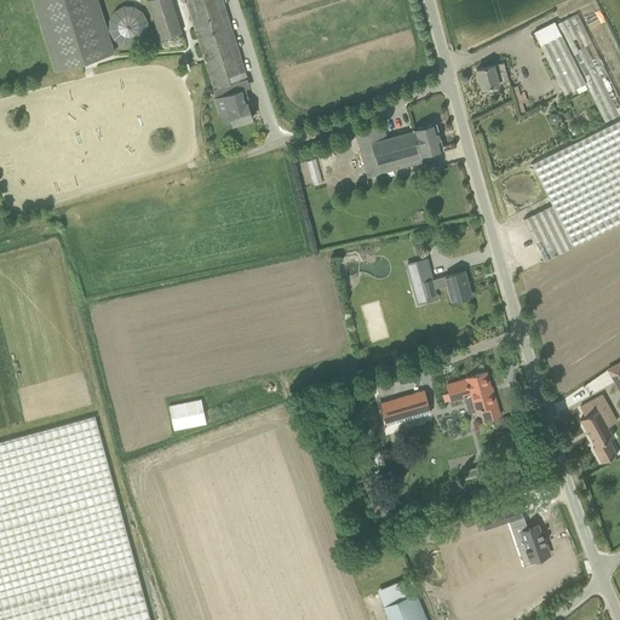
[(98,0),(33,0),(55,73),(116,53),(98,0)]
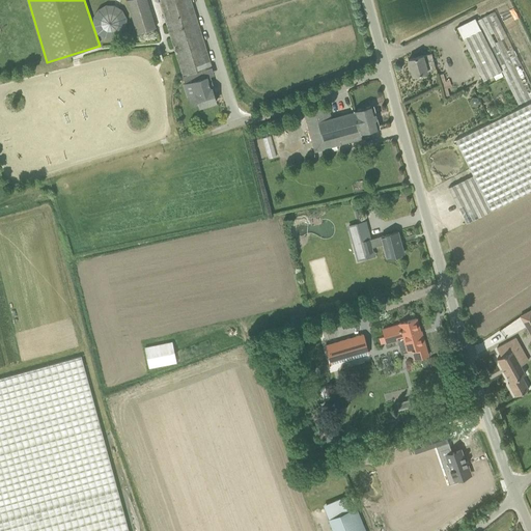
[(146,0),(128,0),(127,0),(138,34),(156,28),(146,0)]
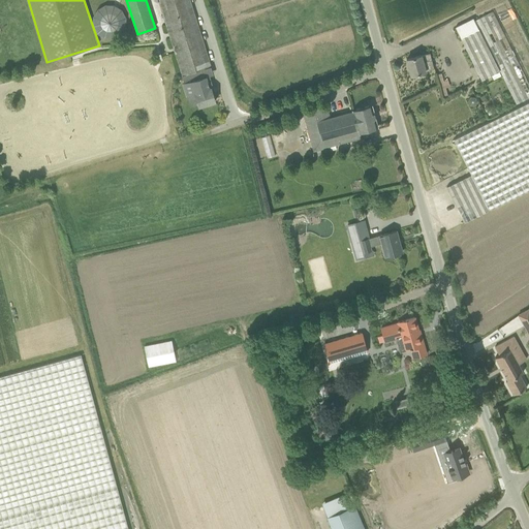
[(189,0),(158,0),(182,76),(201,70),(209,68),(211,67),(189,0)]
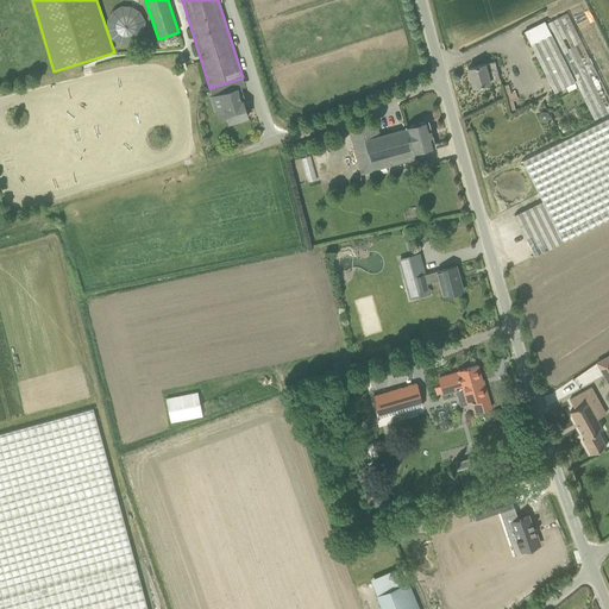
[(608,95),(567,13),(546,24),(552,35),(575,81),(595,120),(608,112),(608,95)]
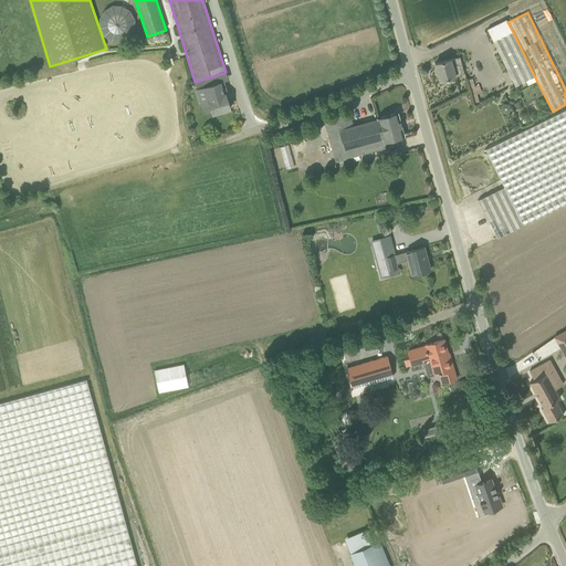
[(513,32),(493,42),(515,85),(534,75),(513,32)]
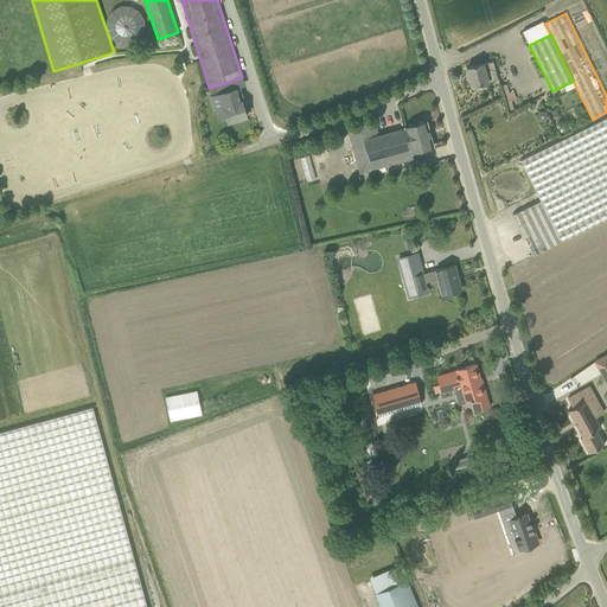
[(483,63),(467,68),(472,87),(489,82),(498,80),(493,62),(484,64),(483,63)]
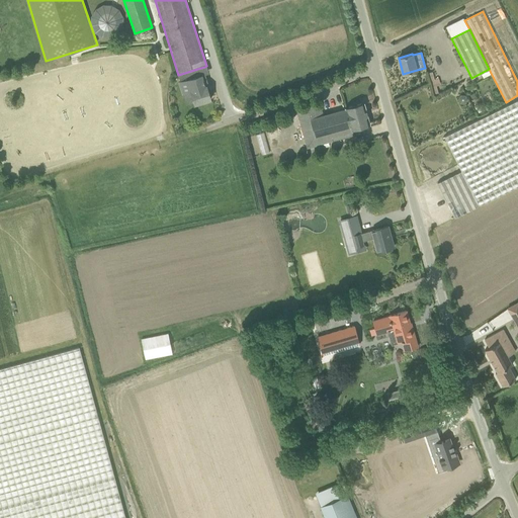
[(179,82),(183,94),(191,92),(194,104),(210,99),(207,87),(208,86),(205,75),(207,74),(204,67),(197,69),(178,75),(181,82),(179,82)]
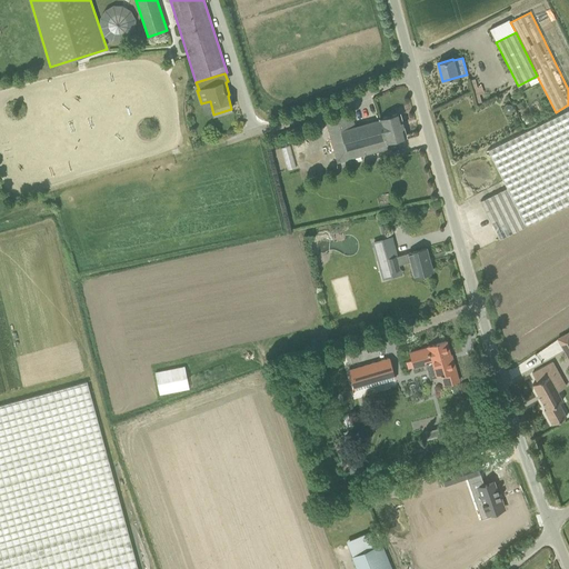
[(568,110),(488,150),(507,188),(526,227),(568,205),(568,110)]
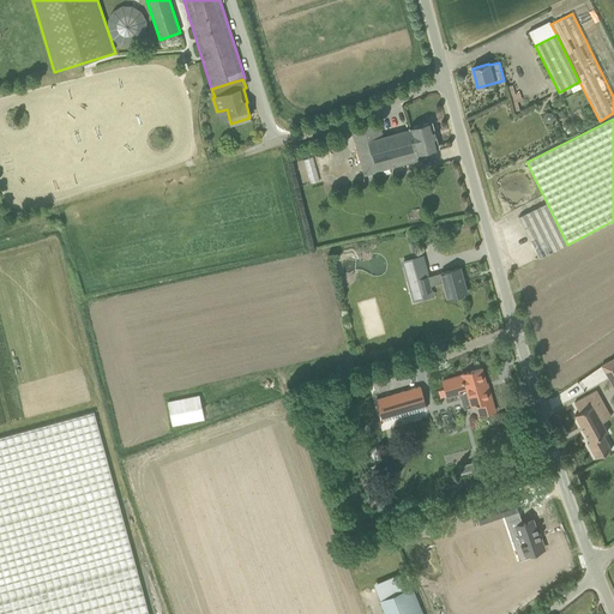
[(383,137),(379,122),(351,130),(363,176),(419,161),(417,154),(439,148),(432,122),(409,128),(410,130),(383,137)]
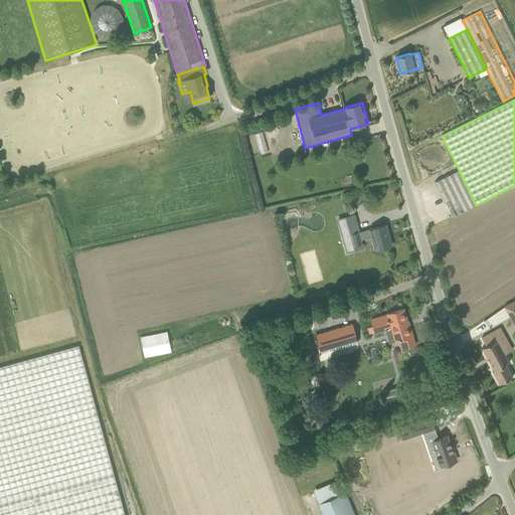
[(264,131),(255,133),(260,151),(268,150),(264,131)]
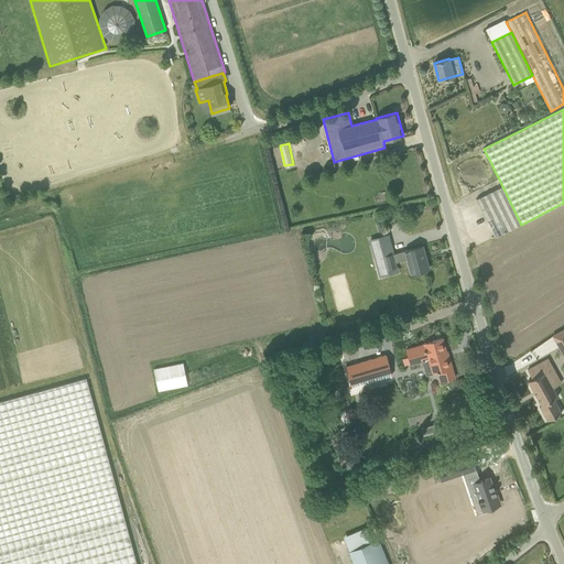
[(496,237),(521,225),(502,186),(477,199),(496,237)]
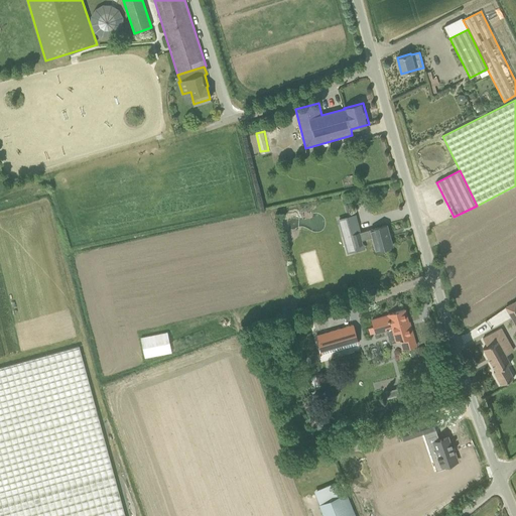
[(352,235),(347,217),(339,220),(343,237),(352,235)]
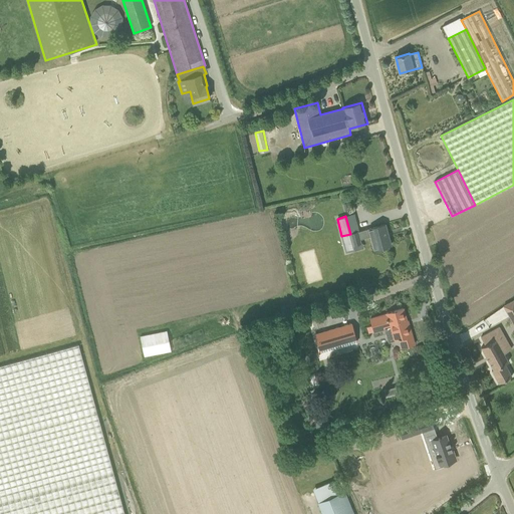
[(350,234),(350,235),(341,237),(343,247),(353,244),(353,245),(360,243),(359,239),(371,236),(374,250),(391,245),(384,224),(369,228),(369,229),(357,232),(350,234)]
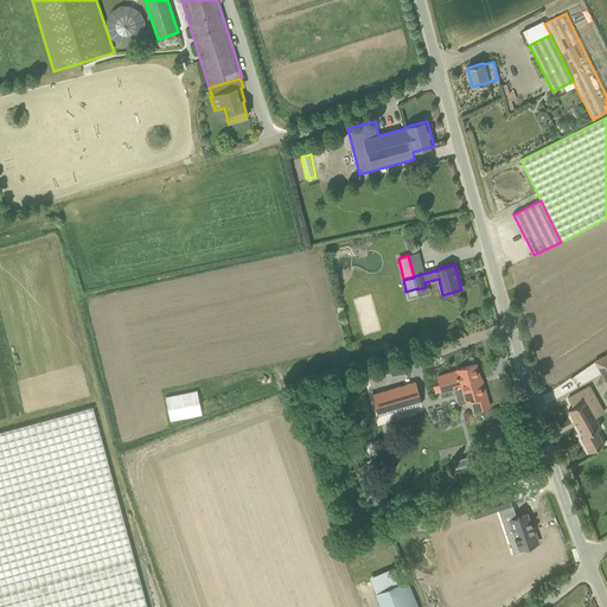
[(406,360),(421,355),(417,346),(403,351),(406,360)]
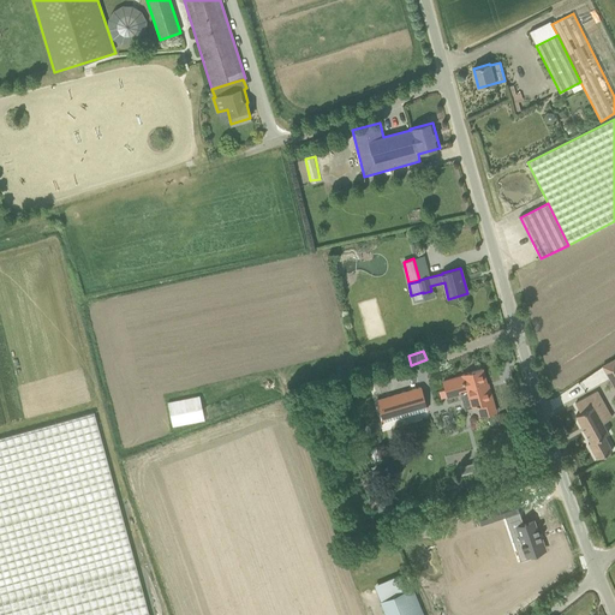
[(460,393),(465,410),(477,406),(478,406),(482,416),(496,412),(493,400),(491,400),(482,369),(463,375),(463,376),(443,381),(448,396),(460,393)]
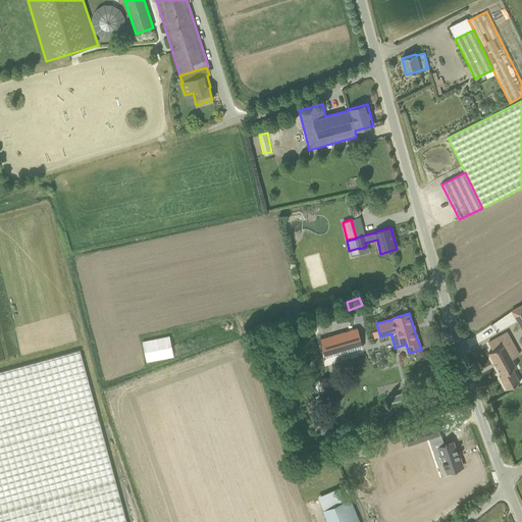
[(363,349),(357,329),(321,340),(326,359),(363,349)]
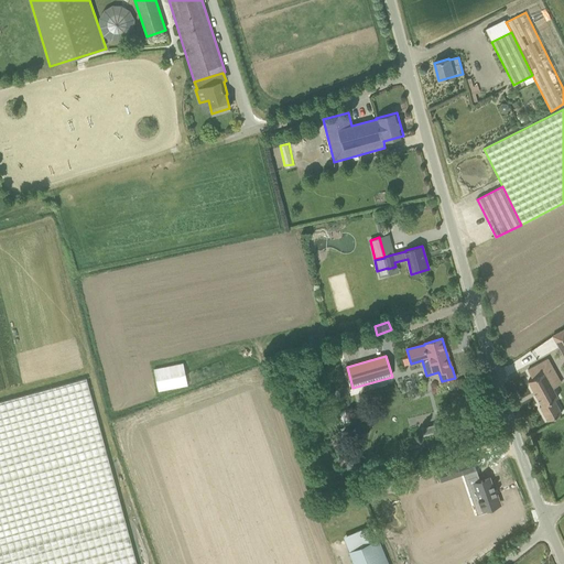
[(562,413),(554,399),(557,397),(544,372),(553,368),(548,358),(528,370),(529,370),(533,378),(528,381),(542,405),(540,407),(548,421),(562,413)]
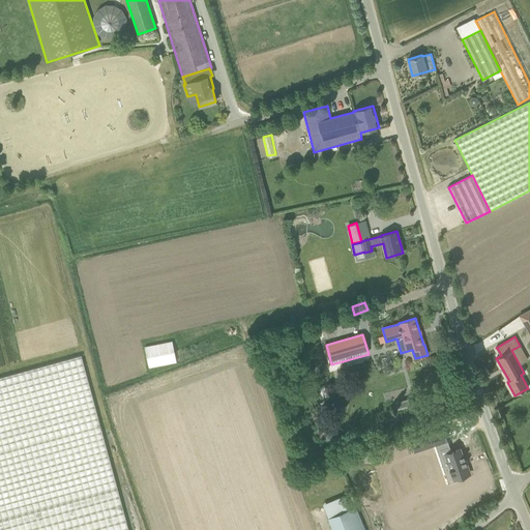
[(148,367),(176,361),(172,342),(145,347),(148,367)]
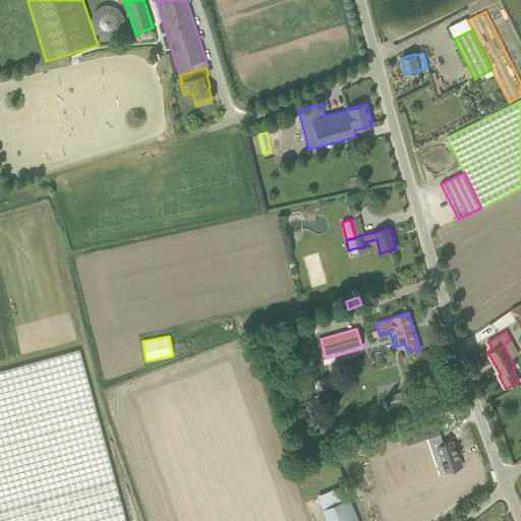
[(0,520),(126,520),(115,479),(79,349),(0,370),(0,520)]
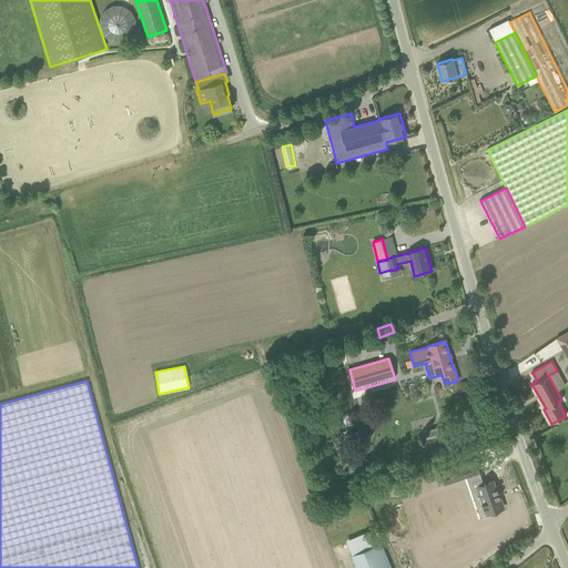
[(444,485),(478,473),(473,459),(438,470),(444,485)]
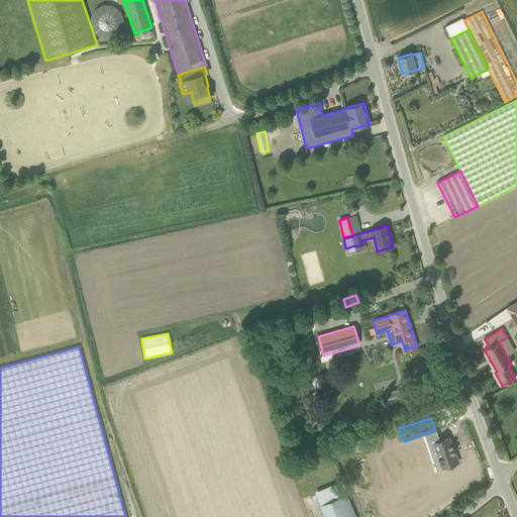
[(438,441),(436,435),(428,438),(436,460),(440,458),(443,467),(457,461),(454,452),(453,452),(447,438),(438,441)]
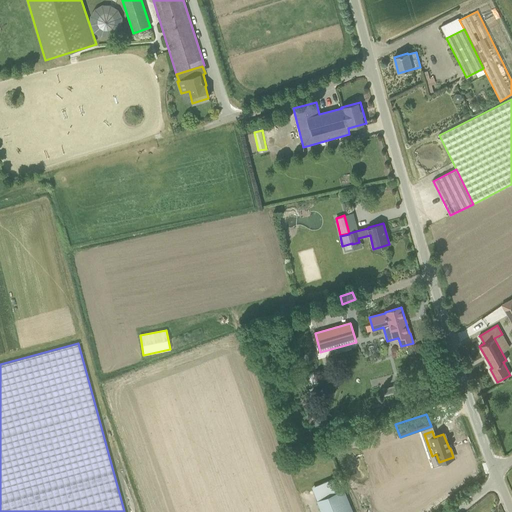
[(338,492),(320,499),(317,501),(321,511),(352,511),(343,489),(338,492)]
